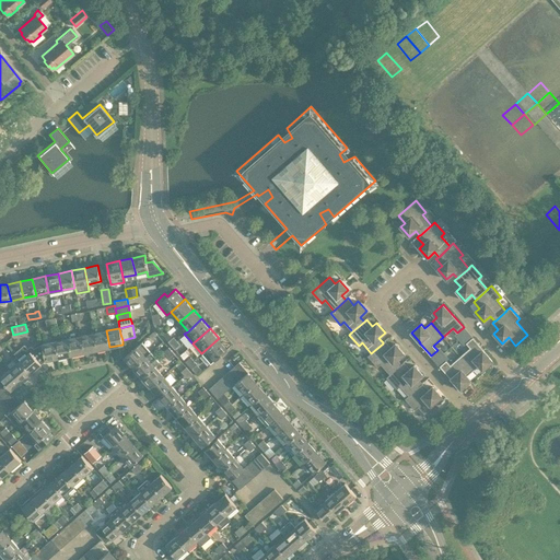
[(106,330),(93,334),(96,350),(97,351),(106,350),(106,348),(109,347),(106,330)]
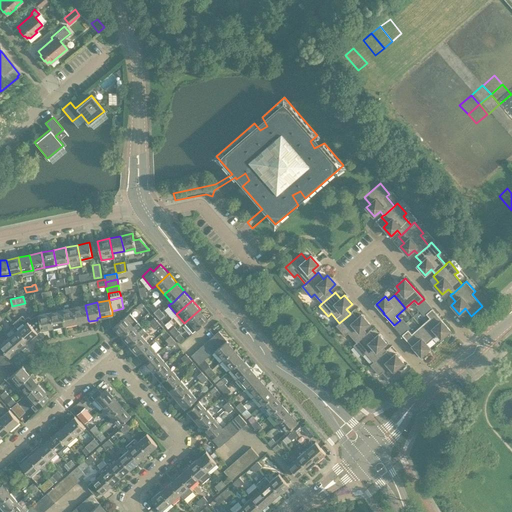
[(77,322),(88,320),(85,305),(73,307),(77,322)]
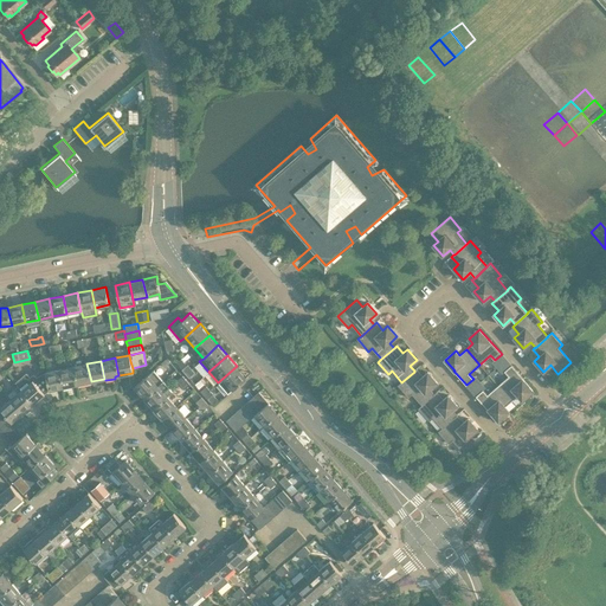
[(77,385),(91,381),(86,363),(73,367),(77,385)]
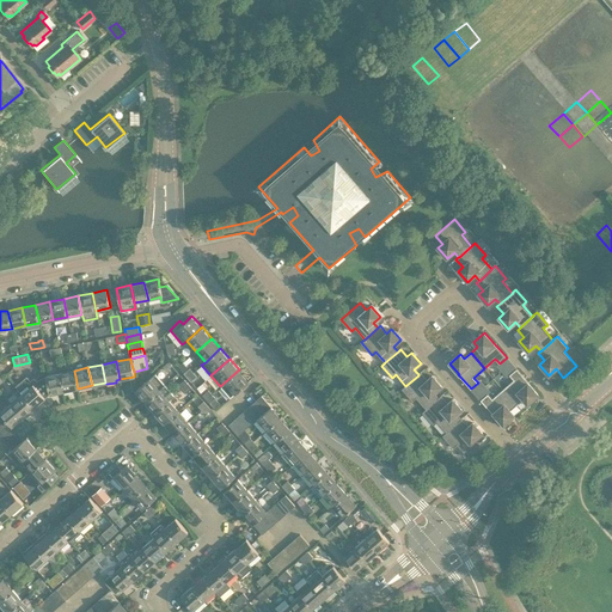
[(528,384),(528,383),(516,368),(509,375),(514,380),(503,390),(516,405),(524,399),(527,404),(538,395),(528,384)]
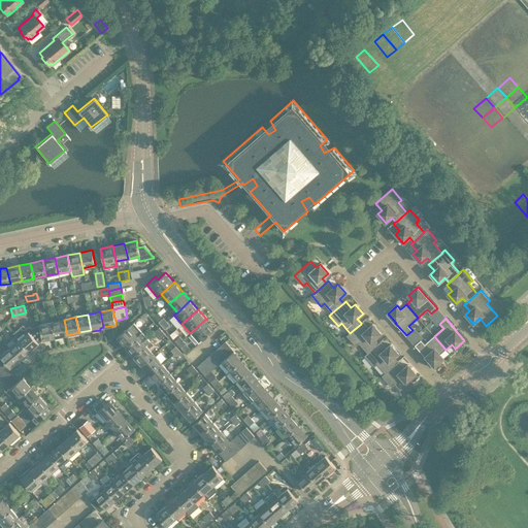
[(198,343),(215,329),(206,319),(190,333),(198,343)]
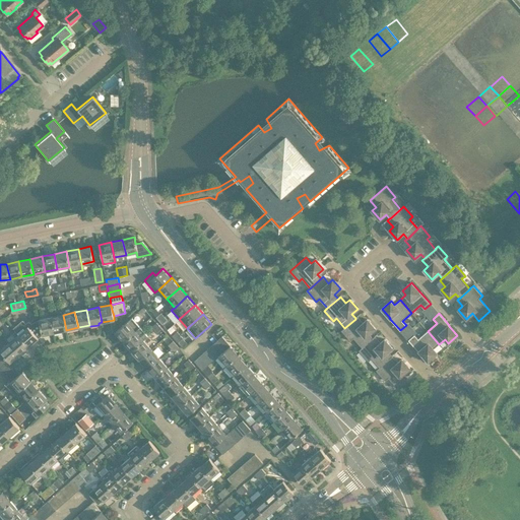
[(63,315),(51,317),(54,332),(66,330),(63,315)]
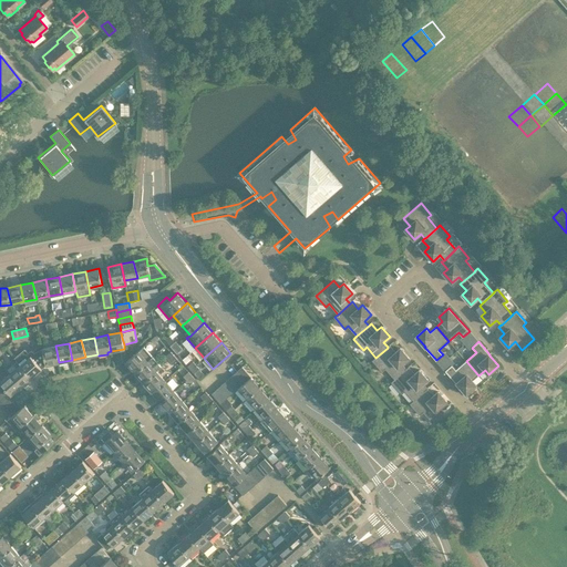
[(400,348),(397,352),(390,344),(388,347),(388,348),(375,358),(372,360),(382,372),(385,369),(394,379),(406,369),(402,364),(409,358),(400,348)]
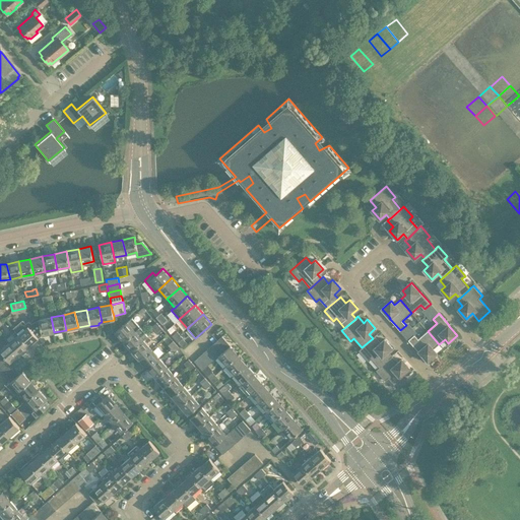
[(51,317),(39,320),(42,334),(42,335),(54,332),(51,317)]
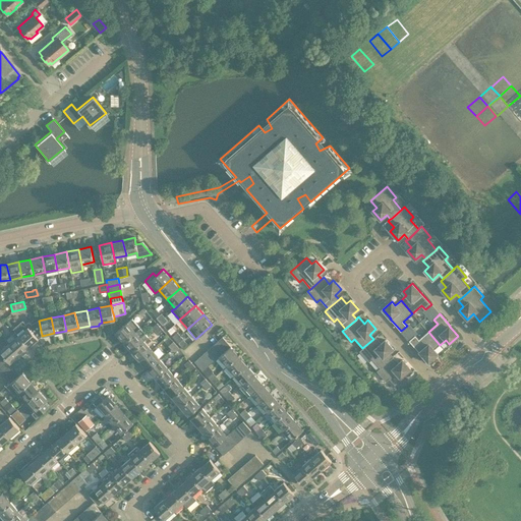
[(123,342),(140,327),(132,317),(115,333),(123,342)]
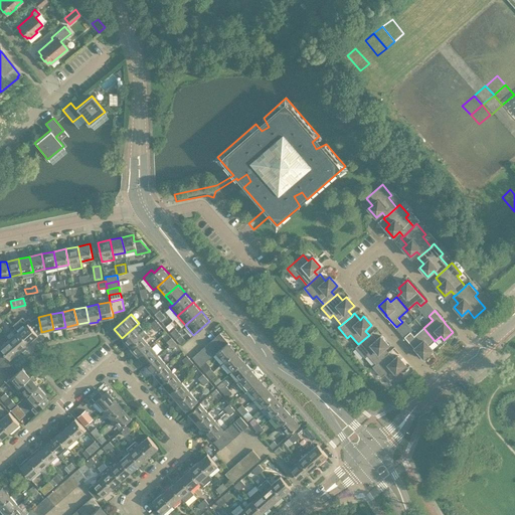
[(19,321),(13,326),(15,328),(28,343),(37,335),(37,334),(39,333),(41,331),(38,317),(33,319),(31,321),(30,319),(27,319),(25,321),(23,322),(19,321)]
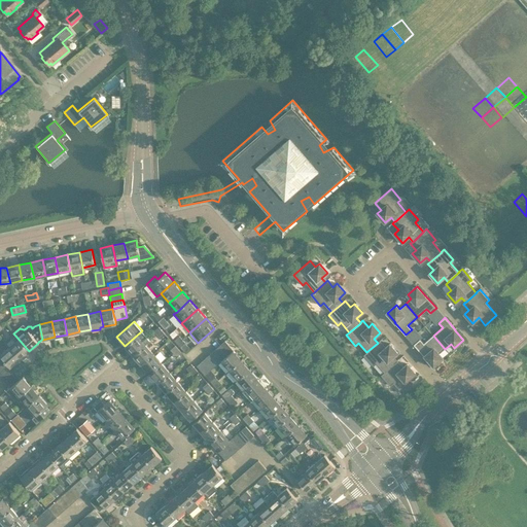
[(160,338),(165,334),(162,329),(156,335),(160,338)]
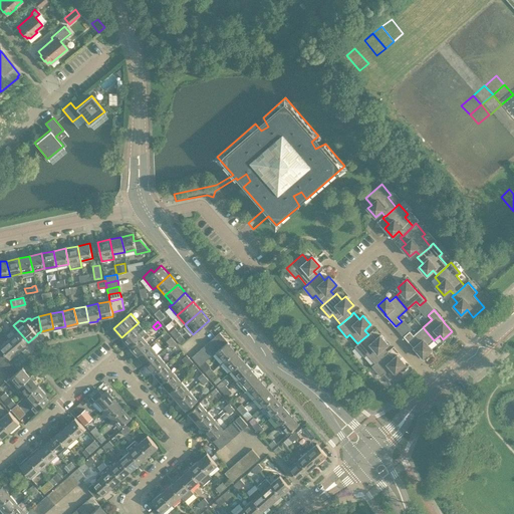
[(142,335),(146,331),(139,322),(121,337),(130,346),(142,335)]
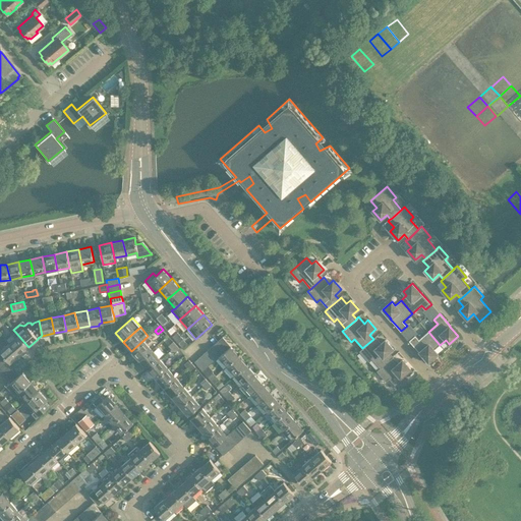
[(24,350),(29,347),(15,332),(12,335),(15,338),(9,343),(19,355),(21,355),(25,352),(24,350)]
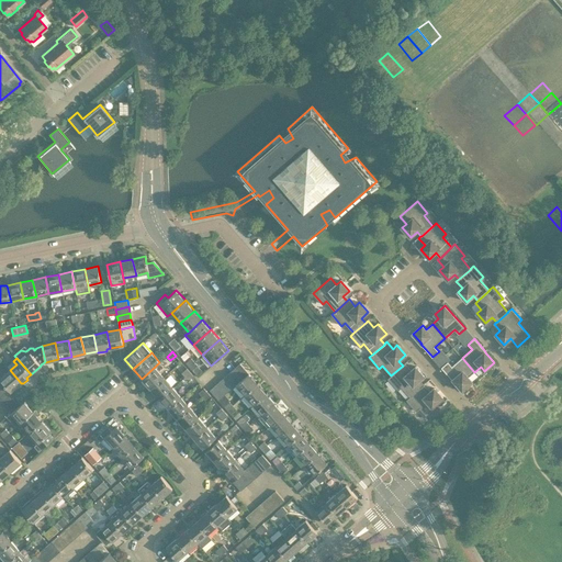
[(468,378),(474,372),(462,358),(452,367),(448,361),(441,368),(452,381),(453,380),(462,391),(472,382),(468,378)]
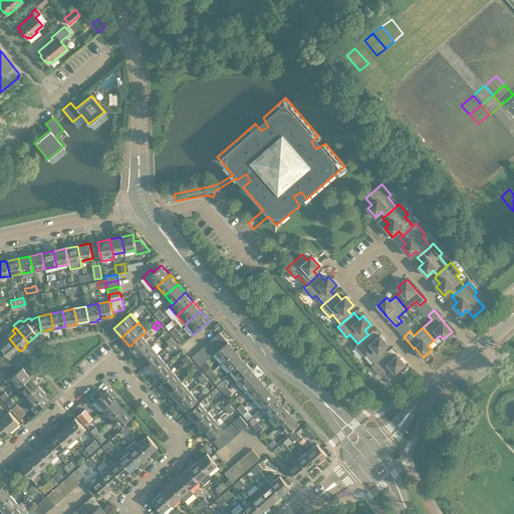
[(179,335),(181,334),(178,330),(173,335),(176,338),(182,345),(185,342),(179,335)]
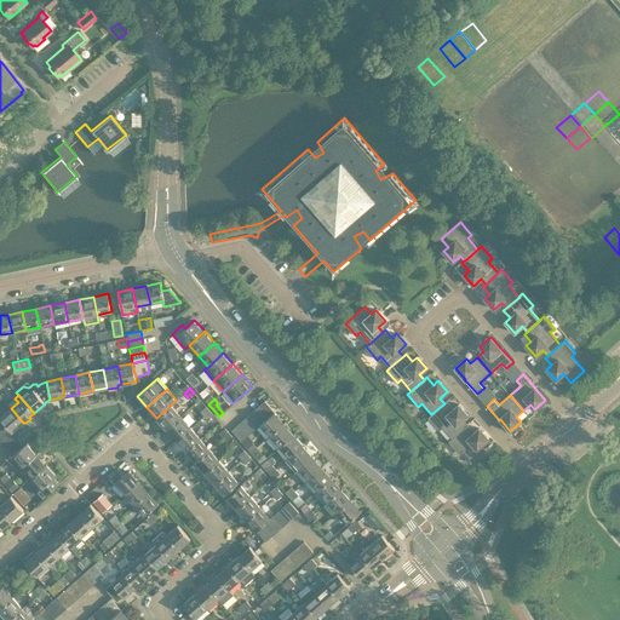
[(258,406),(268,417),(274,412),(264,401),(258,406)]
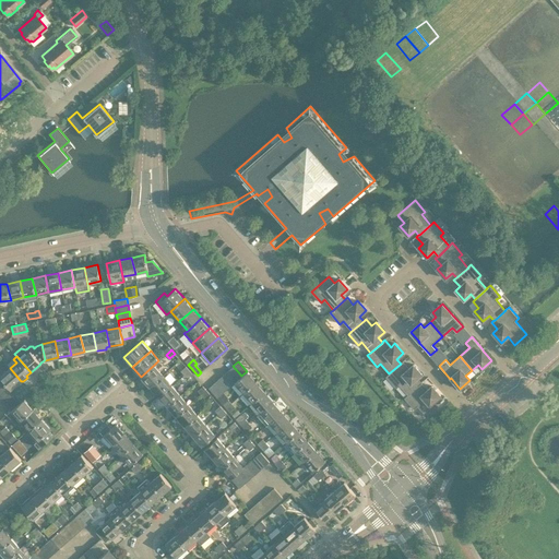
[(414,365),(409,368),(403,361),(401,364),(389,373),(385,377),(395,388),(399,385),(407,395),(419,385),(419,384),(415,380),(421,375),(414,365)]
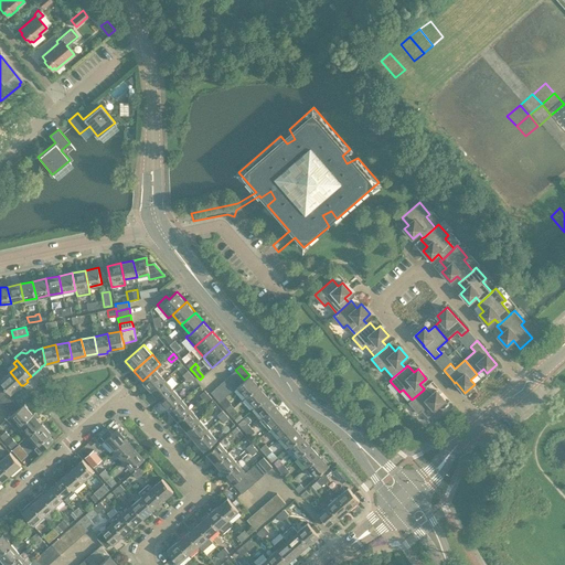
[(10,372),(4,366),(0,370),(0,382),(3,386),(8,391),(11,394),(21,385),(10,372)]
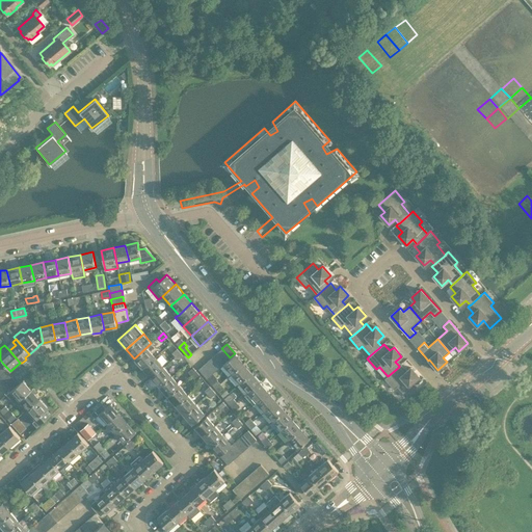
[(155,357),(147,347),(134,358),(142,368),(155,357)]
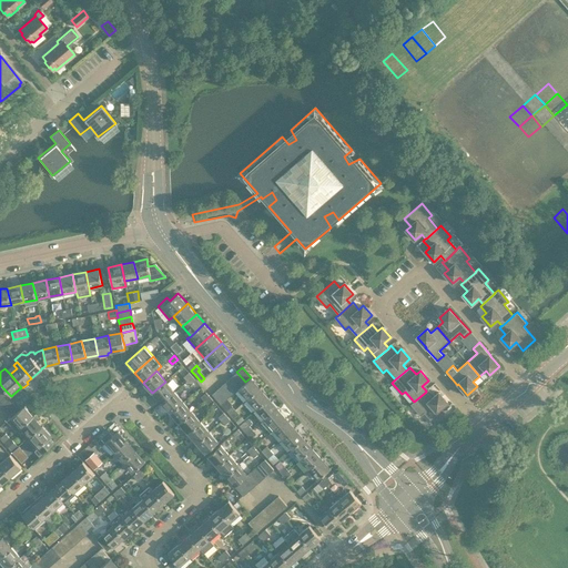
[(241,386),(245,382),(236,372),(232,376),(241,386)]
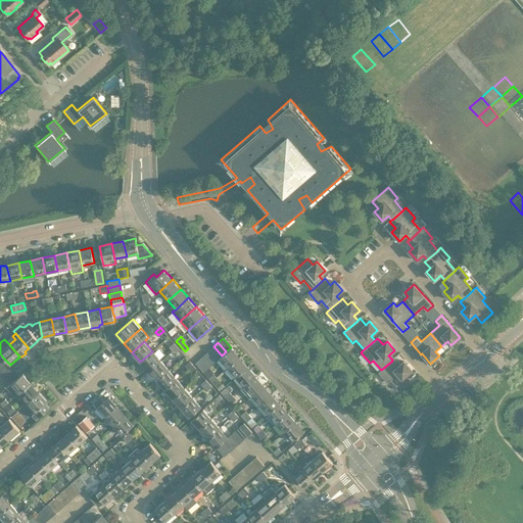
[(219,359),(222,355),(214,346),(208,350),(217,360),(219,359)]
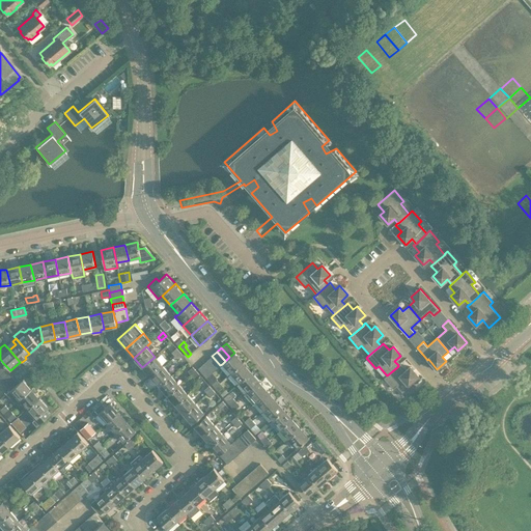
[(230,373),(243,363),(234,353),(229,357),(225,361),(222,364),(230,373)]
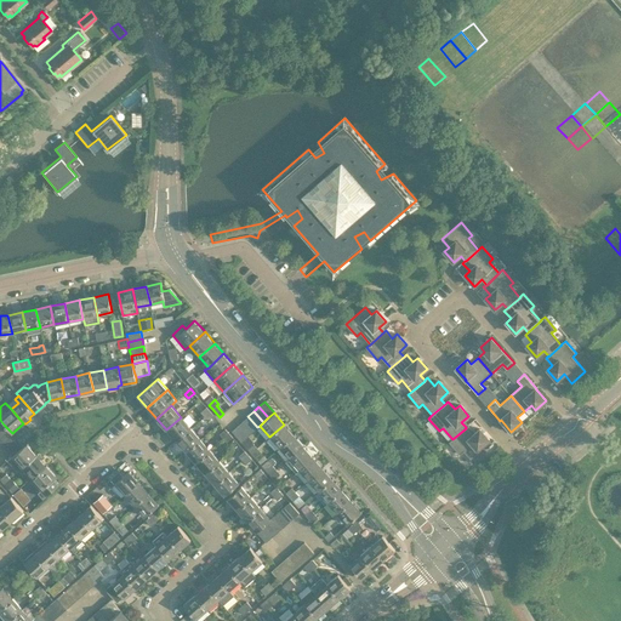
[(252,432),(257,427),(248,416),(243,421),(252,432)]
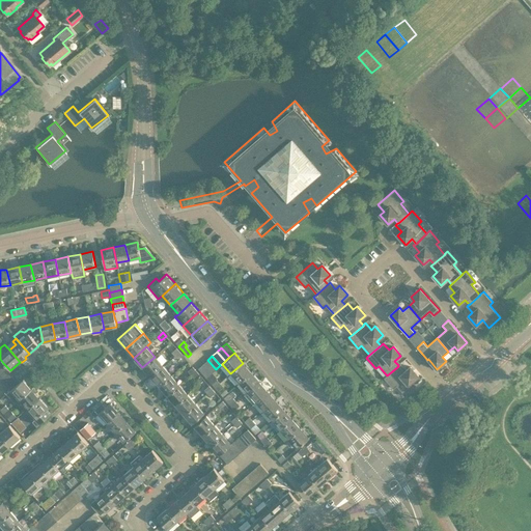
[(150,376),(163,366),(155,357),(142,367),(150,376)]
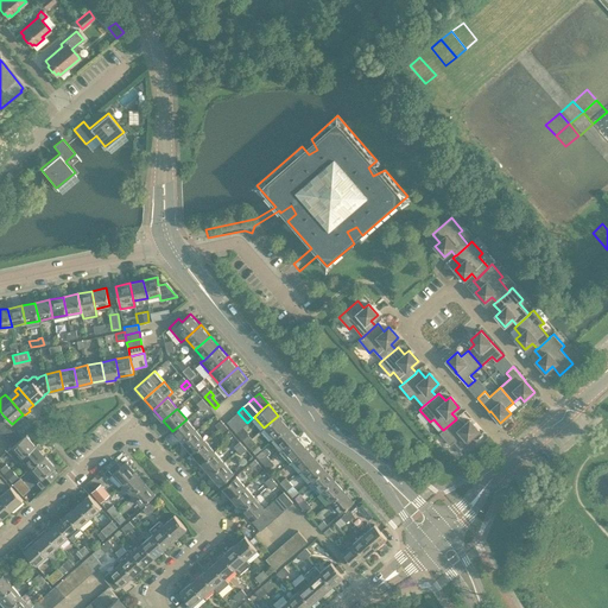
[(241,428),(247,423),(238,412),(232,417),(241,428)]
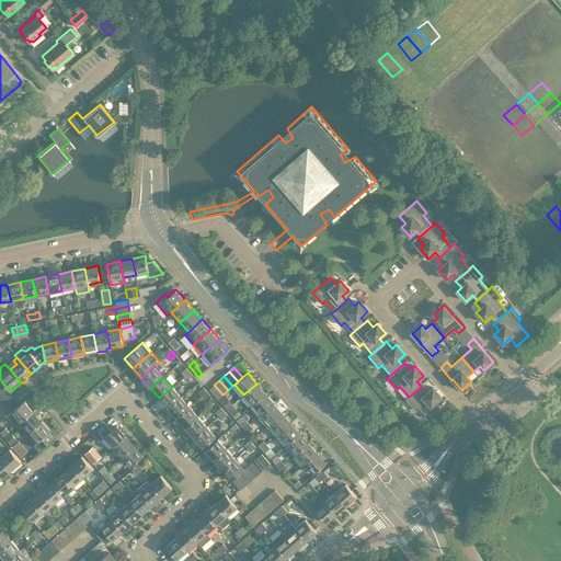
[(252,404),(265,393),(256,384),(243,395),(252,404)]
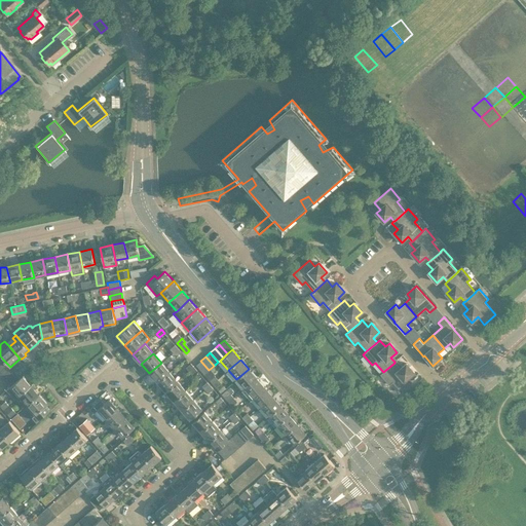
[(406,363),(403,367),(397,360),(395,362),(395,363),(383,372),(380,374),(389,385),(392,382),(402,392),(412,382),(408,378),(414,372),(406,363)]
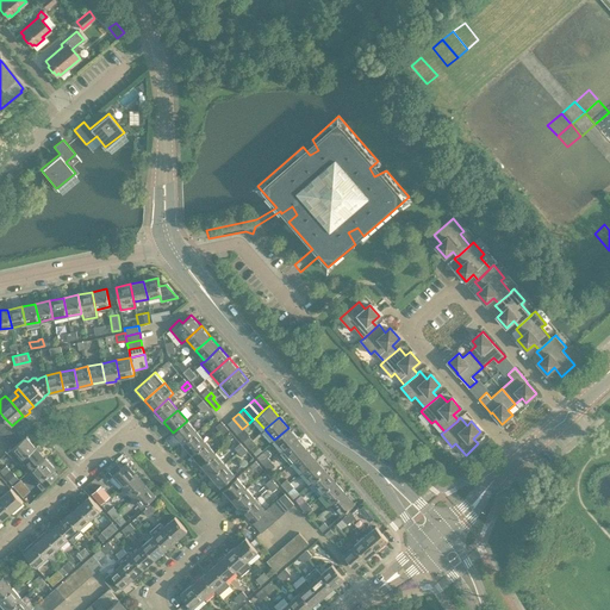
[(236,435),(242,429),(232,418),(226,424),(236,435)]
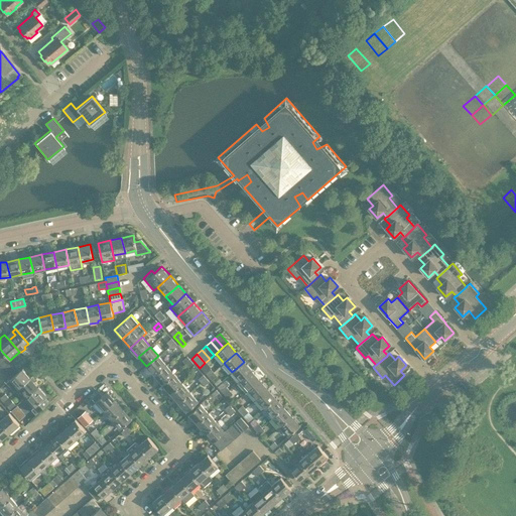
[(154,375),(166,365),(158,356),(146,366),(154,375)]
